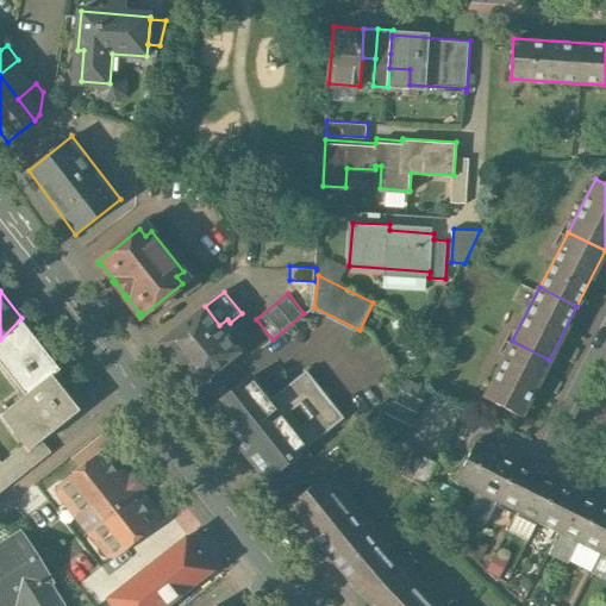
[(219,325),(205,306),(161,342),(197,386),(241,351),(219,325)]
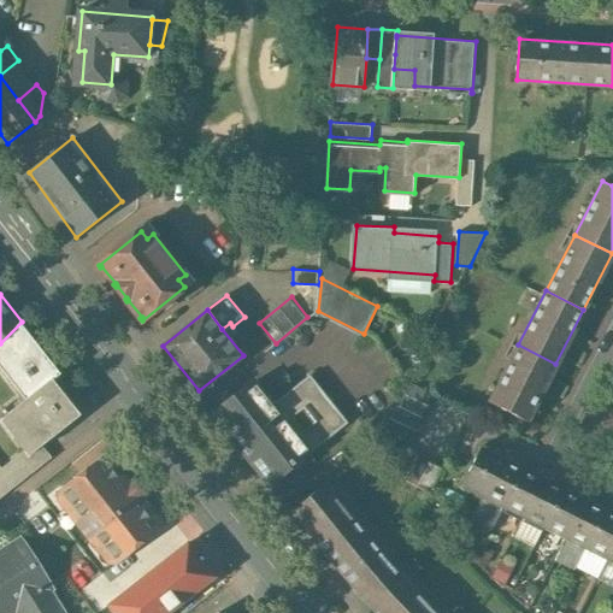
[(62,373),(22,322),(0,343),(0,363),(27,399),(7,413),(22,432),(16,436),(25,448),(30,454),(45,443),(81,416),(53,381),(62,373)]
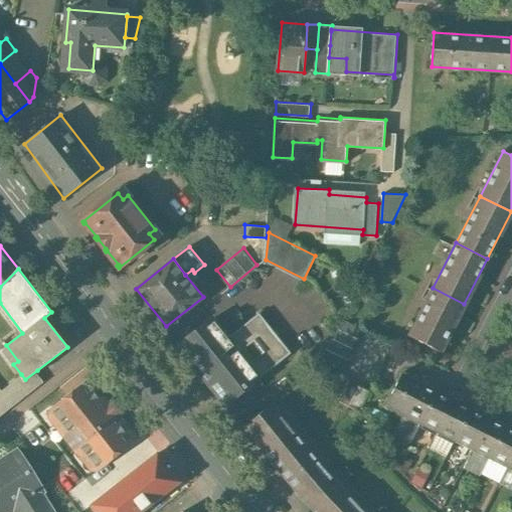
[(433,288),(408,335),(441,351),(464,304),(433,288)]
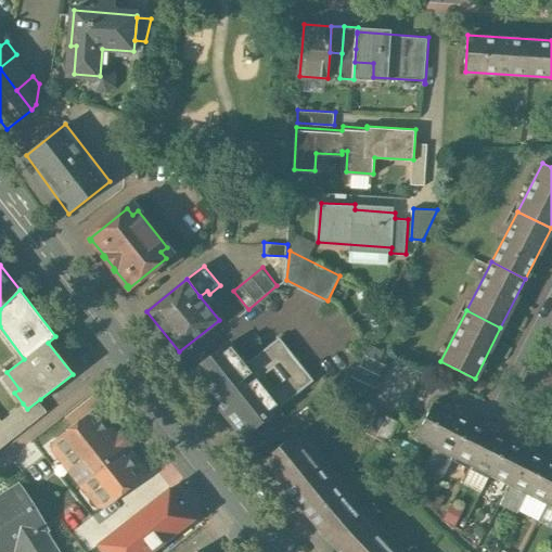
[(246,363),(229,342),(193,371),(227,412),(245,435),(281,407),(315,380),(280,336),(246,363)]
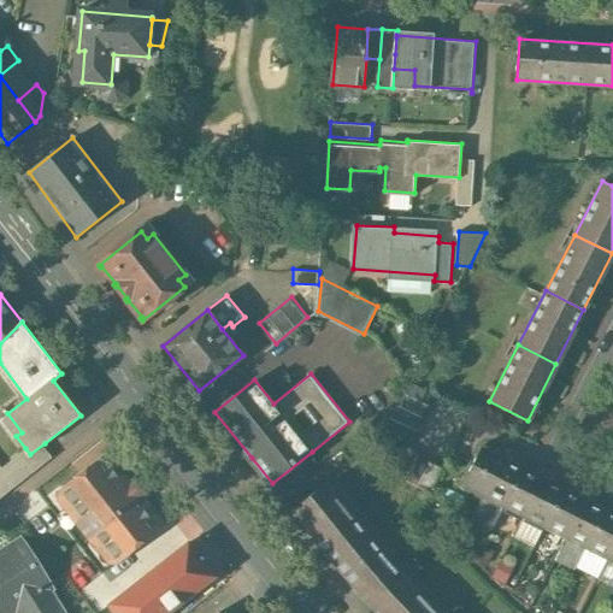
[(434,394),(412,383),(401,405),(424,416),(434,394)]
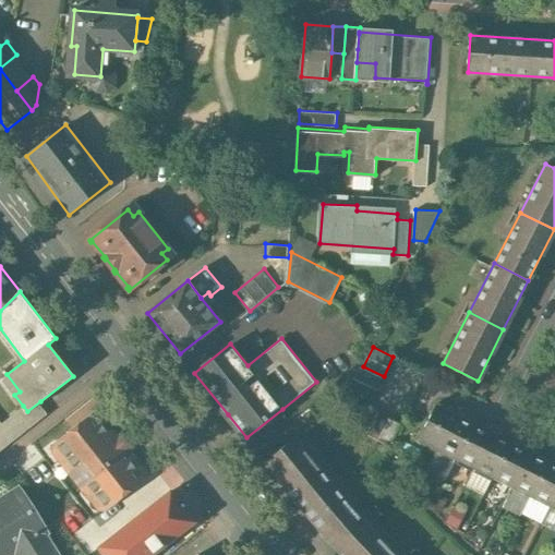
[(363,366),(361,366),(356,378),(372,386),(377,389),(384,376),(363,366)]
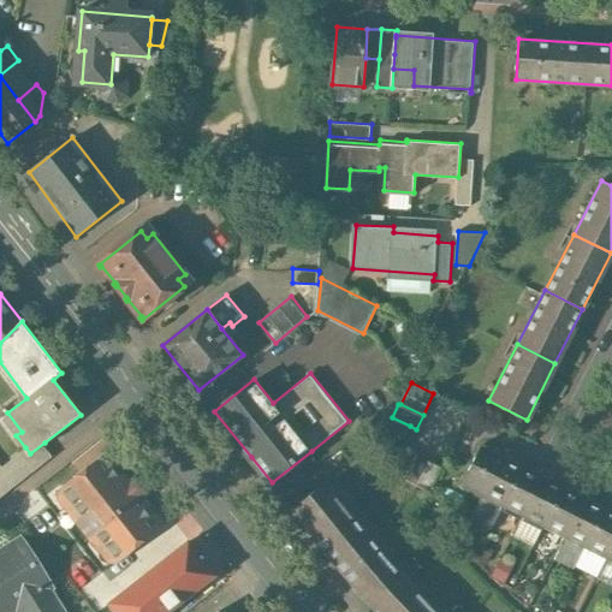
[(392,417),(386,414),(380,427),(405,439),(410,426),(392,417)]
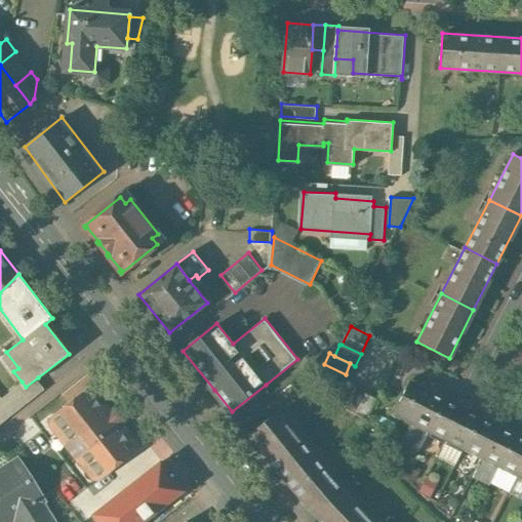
[(2,396),(0,393),(0,424),(46,388),(38,377),(26,387),(22,382),(2,396)]
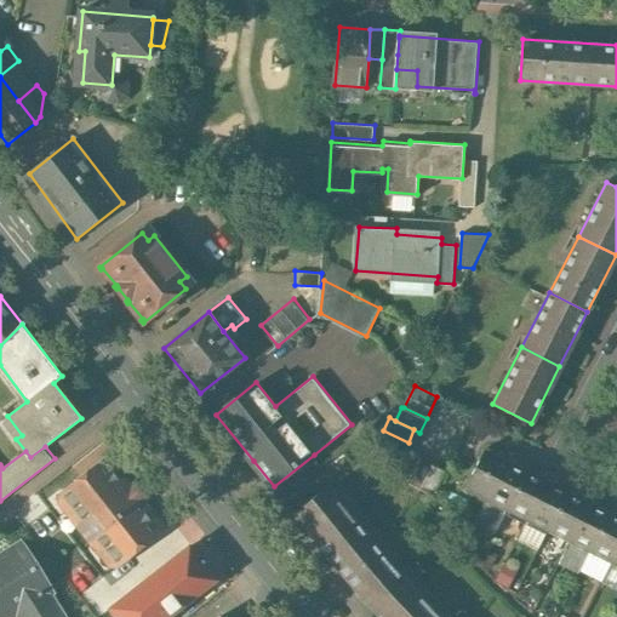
[(423,456),(411,449),(400,472),(412,476),(422,460),(423,456)]
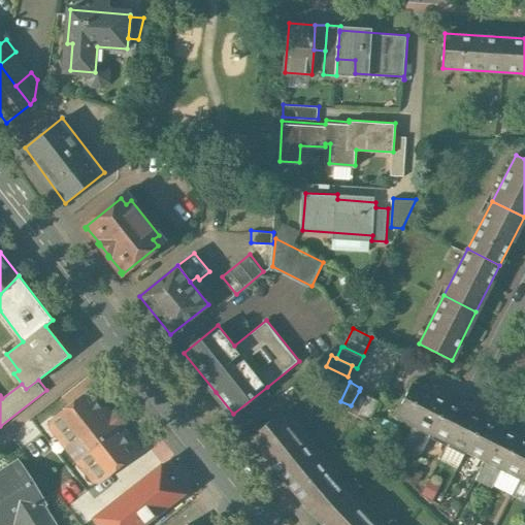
[(430,391),(412,382),(395,416),(414,425),(430,391)]
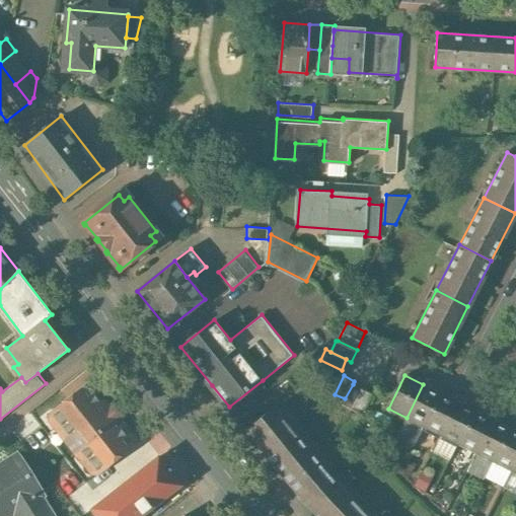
[(88,384),(53,412),(63,425),(63,434),(64,434),(68,435),(71,436),(81,449),(81,457),(90,458),(100,471),(136,444),(137,437),(131,430),(132,426),(128,425),(122,418),(123,406),(111,404),(104,396),(104,391),(101,391),(95,384),(88,384)]
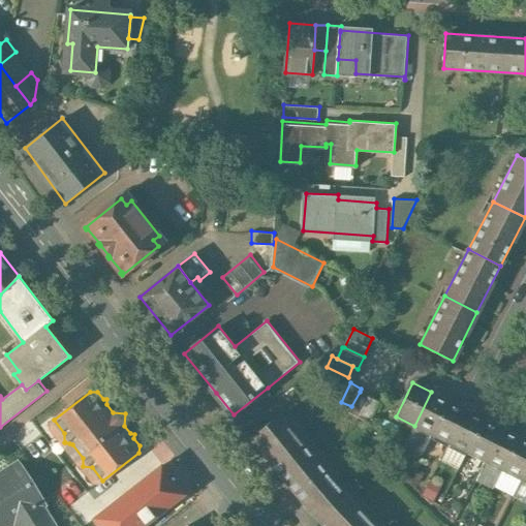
[(380,402),(360,392),(351,406),(349,411),(371,423),(380,402)]
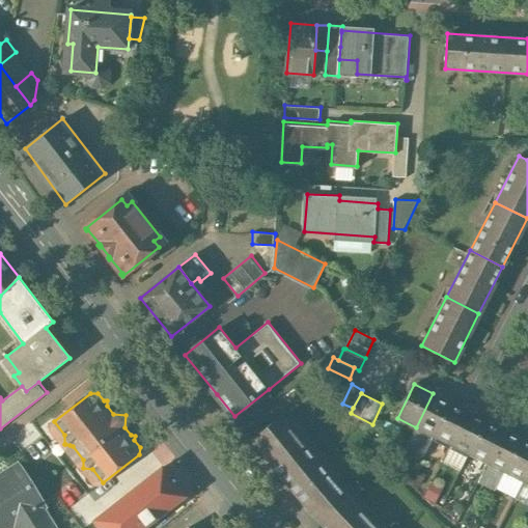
[(433,393),(416,427),(435,436),(450,403),(433,393)]
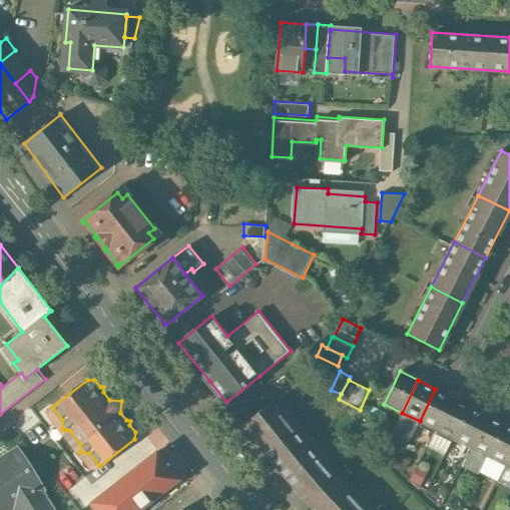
[(452,397),(435,389),(420,421),(436,429),(452,397)]
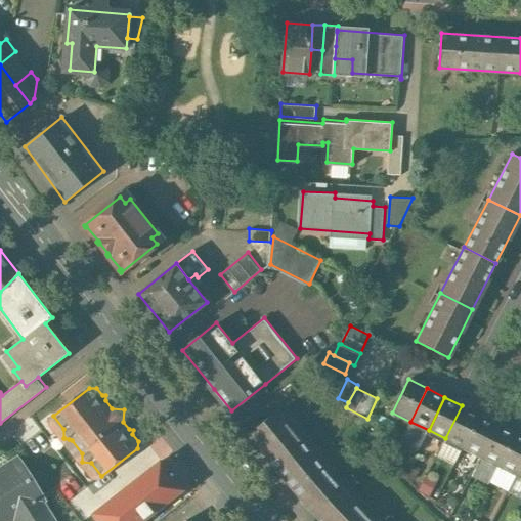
[(462,405),(445,438),(463,447),(479,415),(462,405)]
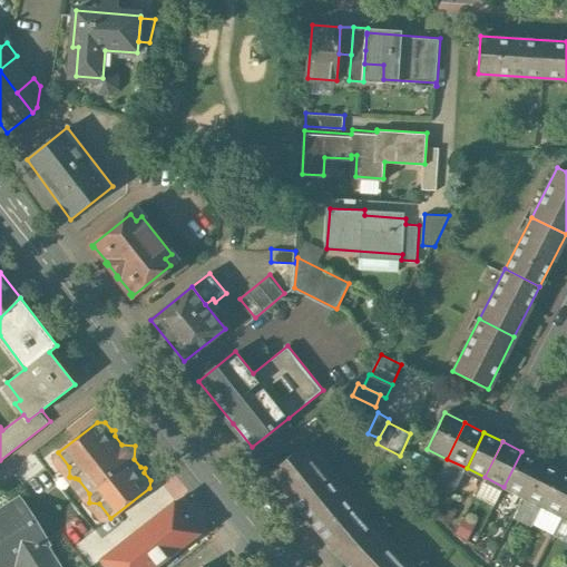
[(301,448),(271,471),(311,521),(339,495),(301,448)]
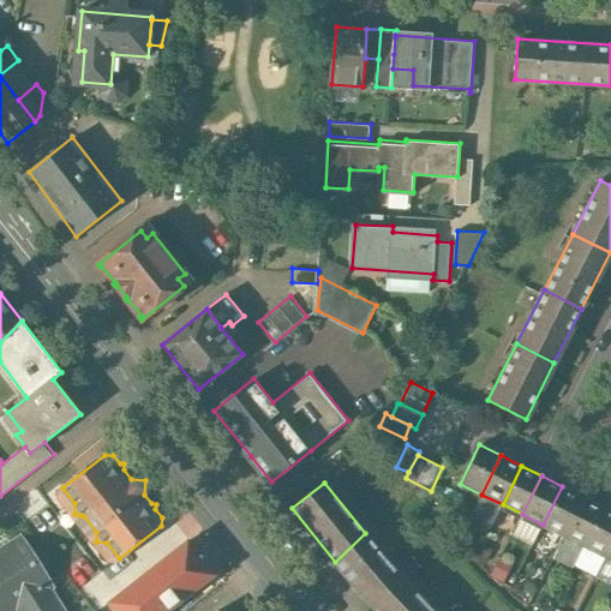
[(562,486),(543,525),(563,534),(581,496),(562,486)]
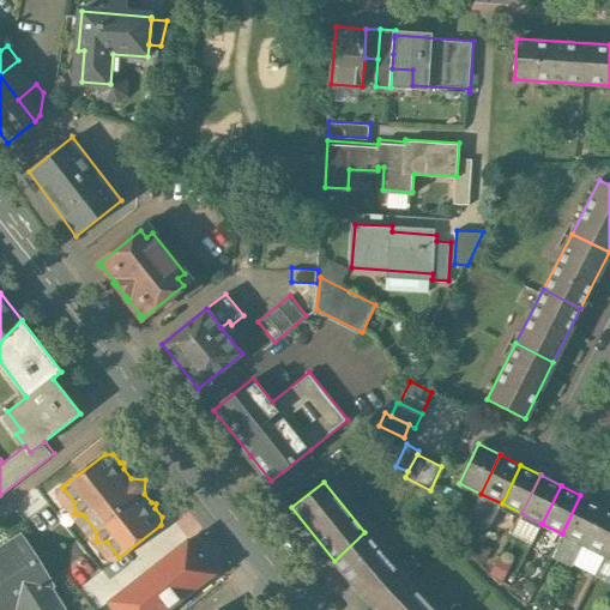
[(481,494),(470,515),(471,515),(472,513),(490,523),(488,526),(489,526),(502,503),(481,494)]
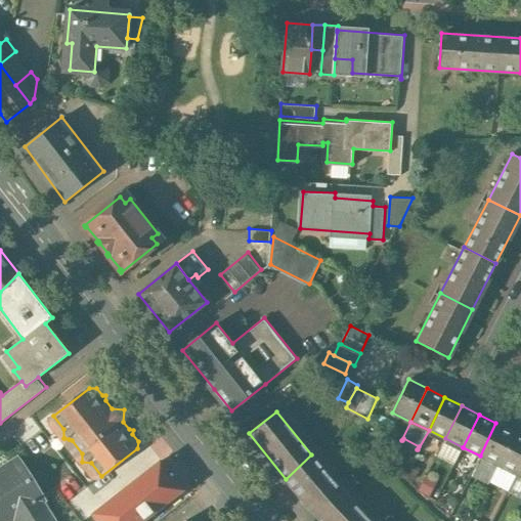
[(514,431),(495,423),(480,456),(497,465),(514,431)]
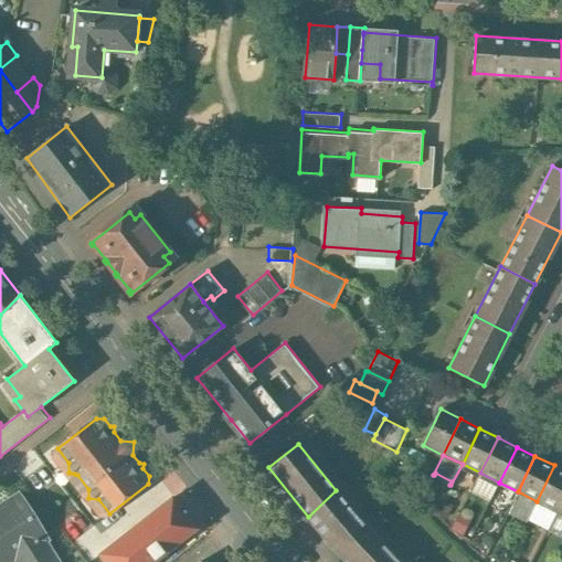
[(561,468),(554,465),(537,501),(555,510),(561,498),(561,468)]
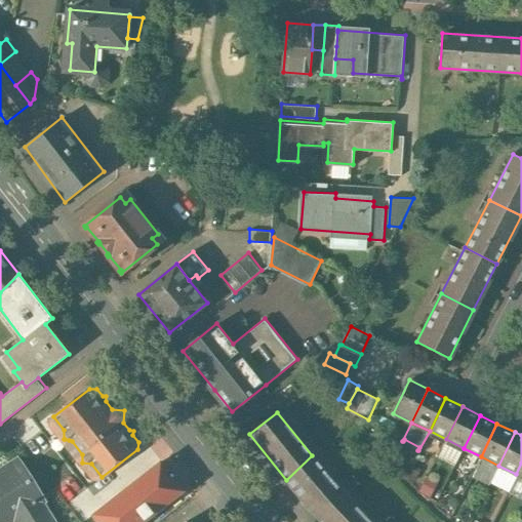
[(324,521),(349,497),(312,455),(286,480),(322,521),(324,521)]
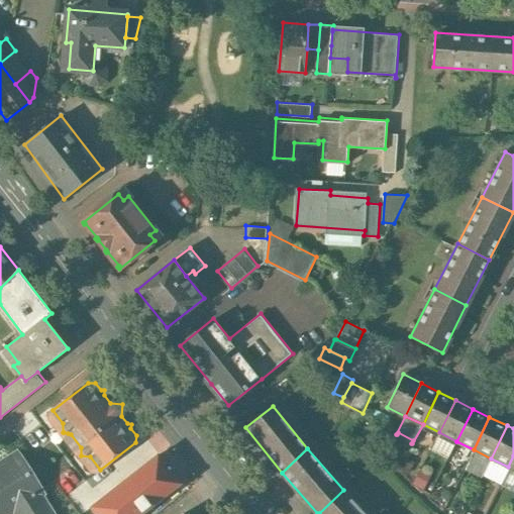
[(19,452),(0,464),(0,513),(1,513),(18,504),(24,513),(54,513),(39,491),(41,490),(19,452)]
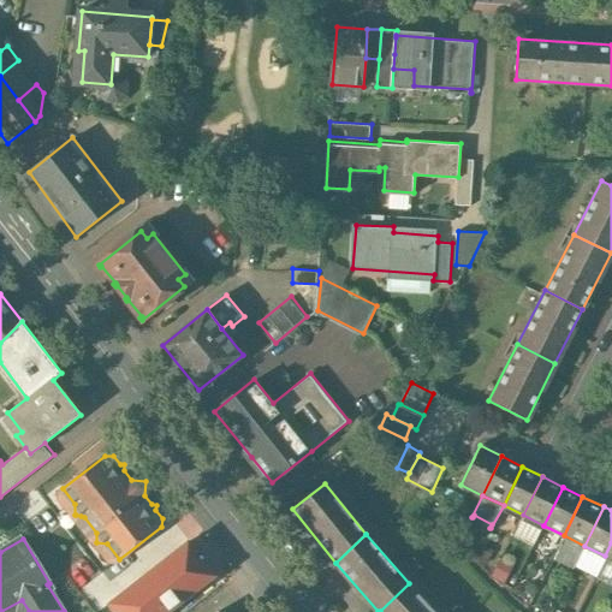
[(190,540),(110,602),(117,611),(122,611),(123,611),(122,611),(168,611),(217,575),(190,540)]
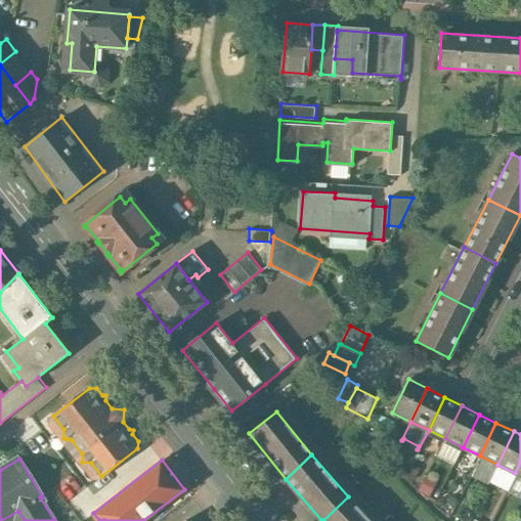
[(374,520),(348,496),(323,520),(374,520)]
